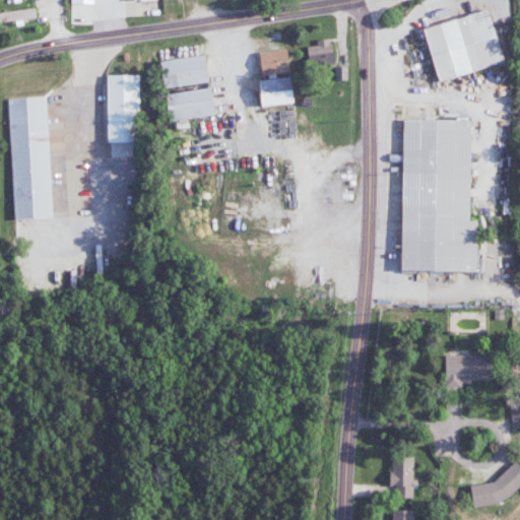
[(0,22),(36,17),(34,7),(0,12),(0,22)]
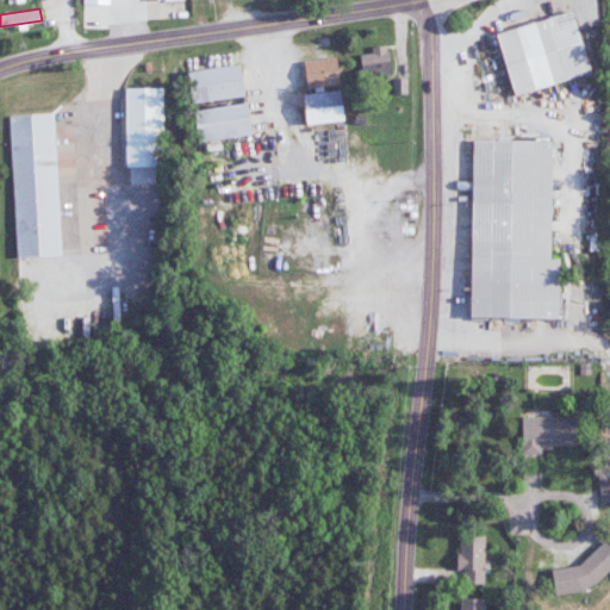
[(591,74),(574,12),(498,33),(515,95),(591,74)]
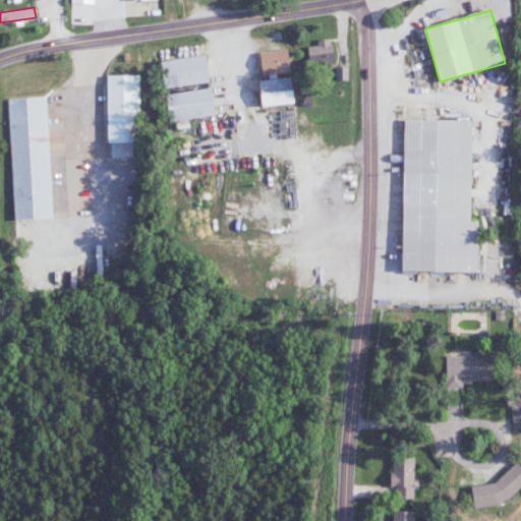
[(308,47),(309,66),(334,64),(332,39),(317,41),(317,46),(308,47)]
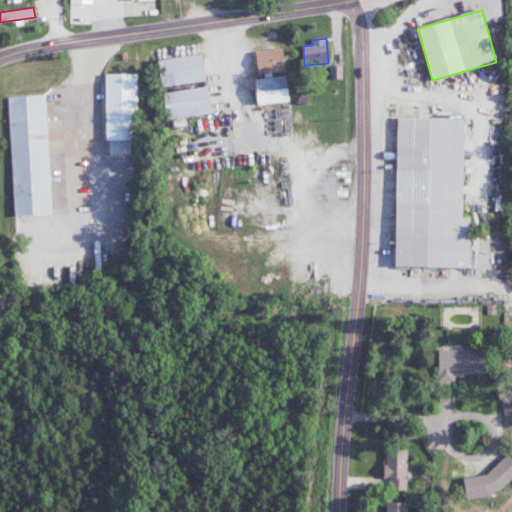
[(258,74),(285,71),(283,48),(255,51),(258,74)]
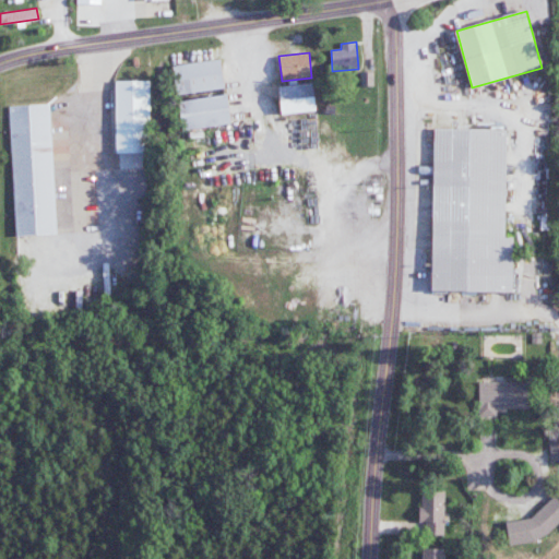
[(176,95),(225,88),(221,59),(173,66),(176,95)]
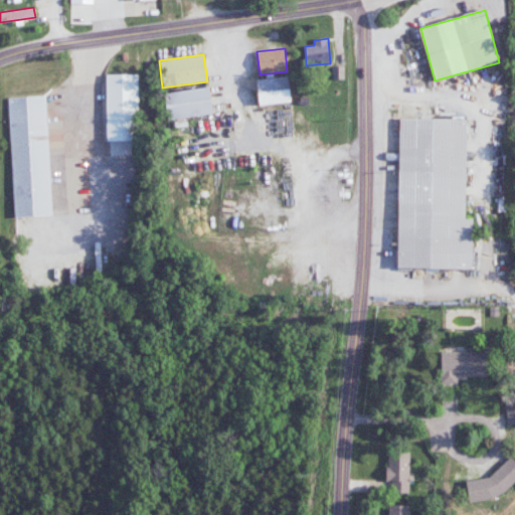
[(137,141),(107,141),(106,74),(137,74),(137,141)]
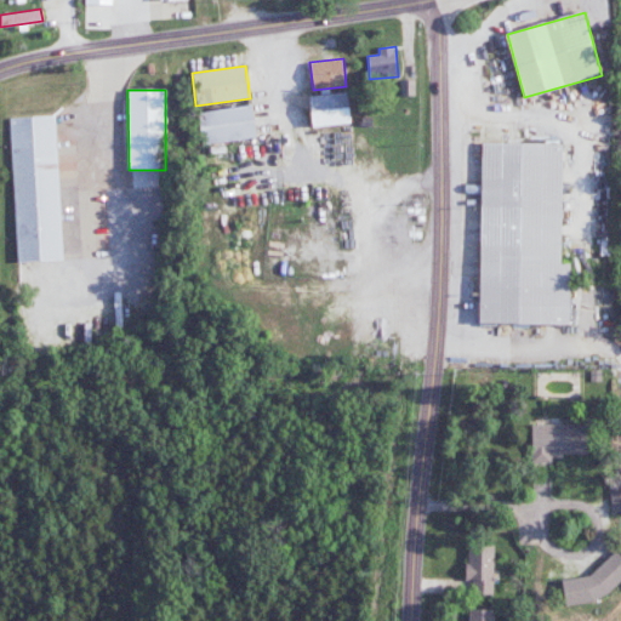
[(351,123),(312,126),(308,96),(347,91),(351,123)]
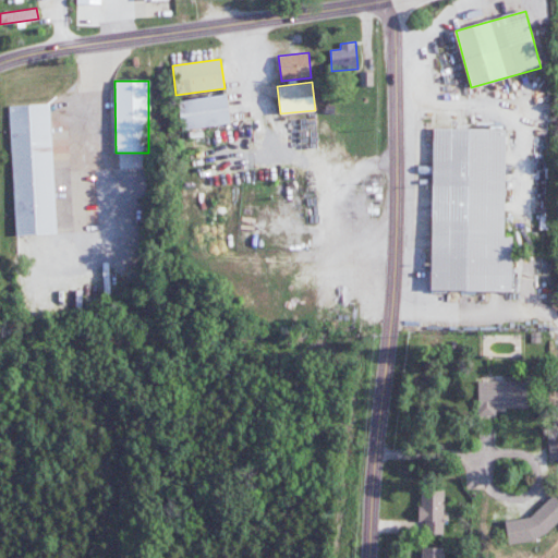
[(178,101),(182,131),(230,123),(227,94),(178,101)]
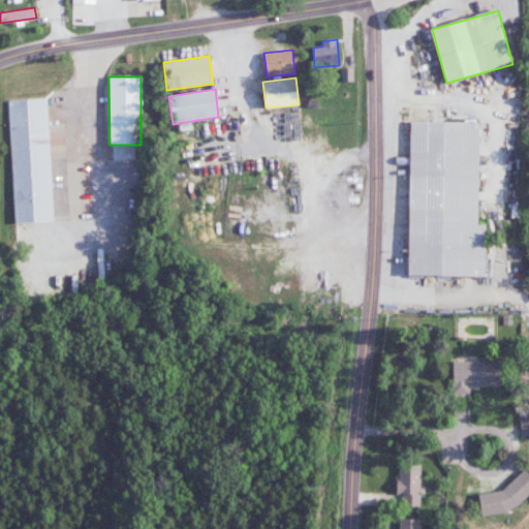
[(54,220),(14,222),(7,100),(47,98),(54,220)]
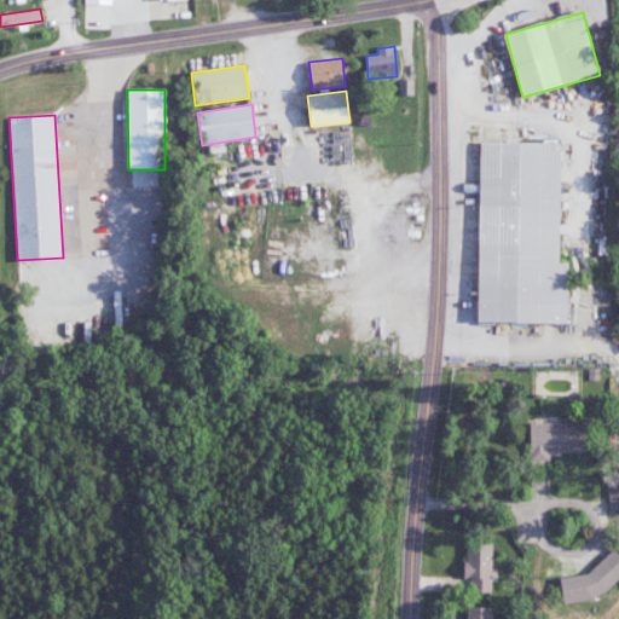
[(567,324),(476,322),(480,142),(560,144),(557,262),(568,262),(567,324)]
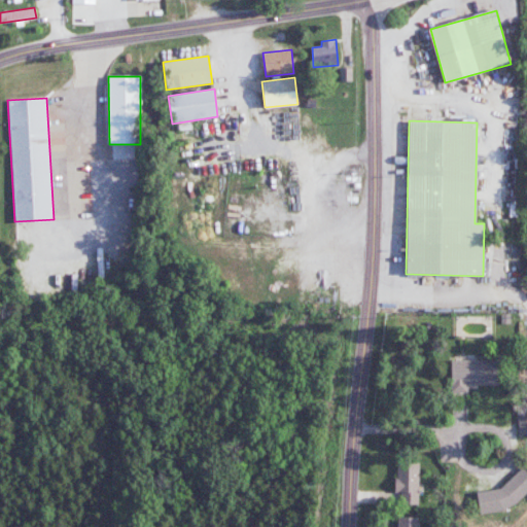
[(499,359),(450,360),(450,389),(499,388),(499,359)]
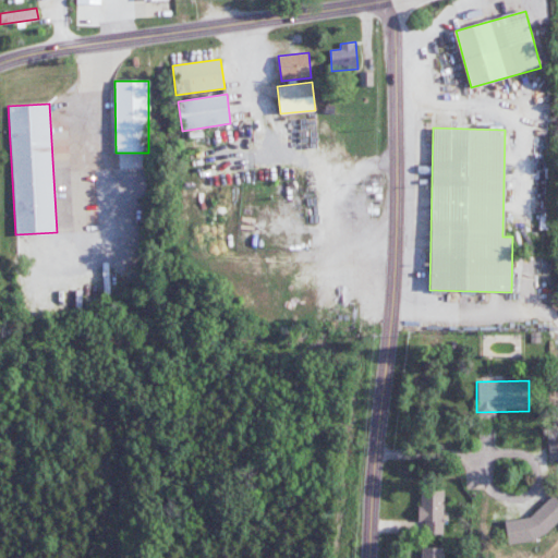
[(549,460),(557,459),(557,432),(547,433),(549,460)]
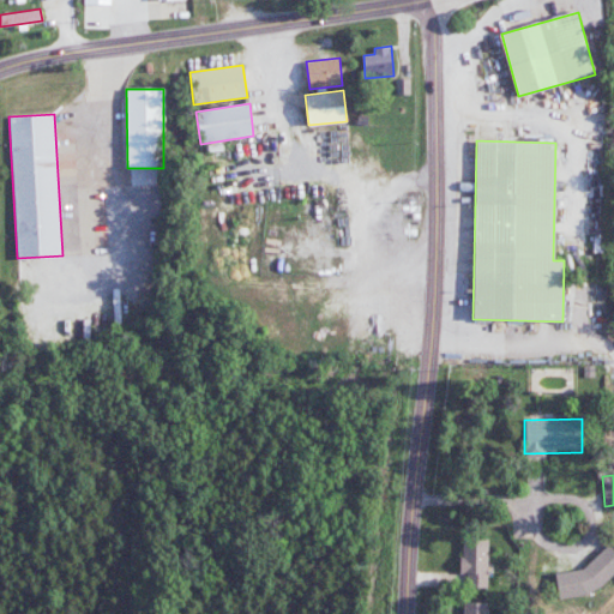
[(461,576),(467,576),(467,588),(487,589),(488,539),(462,539),(461,576)]
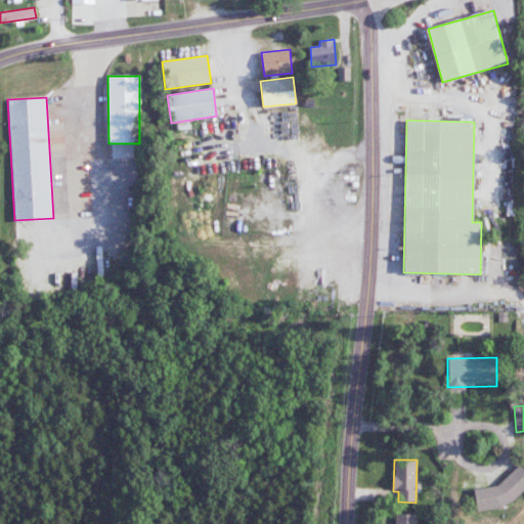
[(417,523),(418,515),(394,514),(393,523),(417,523)]
